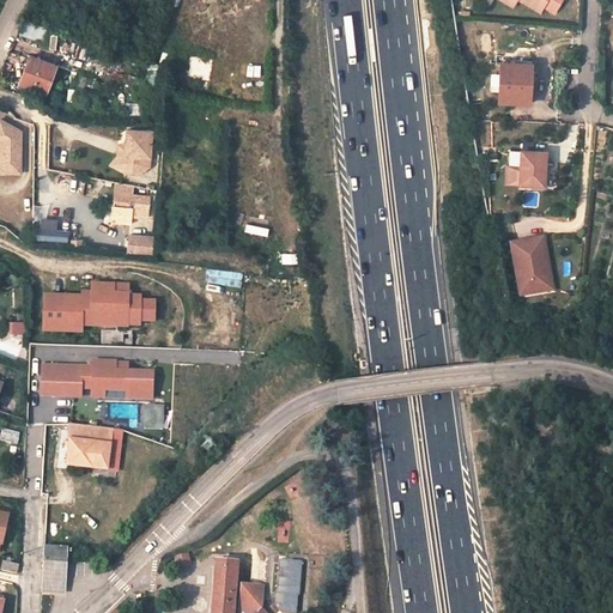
[(517,0),(519,0),(541,13),(545,7),(557,13),(564,0),(517,0)]
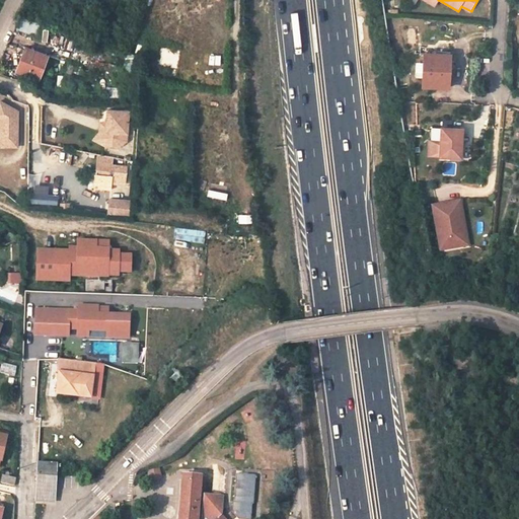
[(20,18),(17,29),(35,35),(40,23),(20,18)]
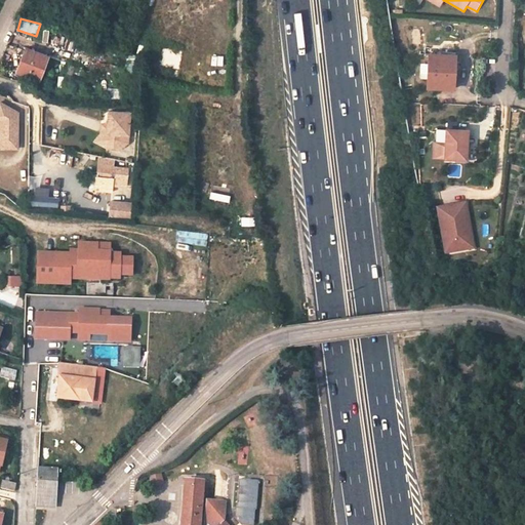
[(39,80),(48,56),(27,48),(23,59),(25,61),(21,73),(39,80)]
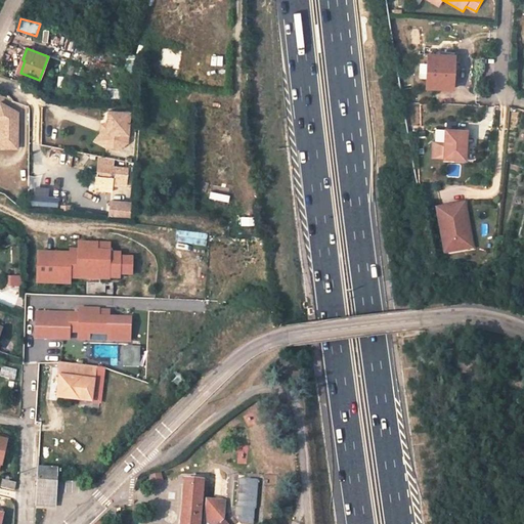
[(180,69),(181,49),(160,48),(159,68),(180,69)]
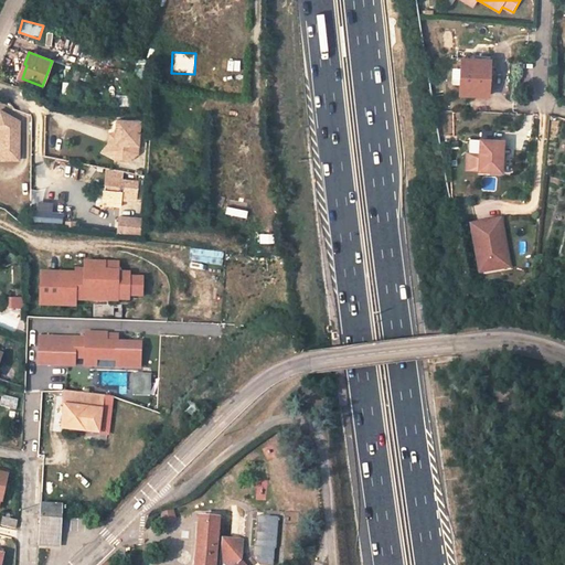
[(488,60),(461,59),(460,95),(489,96),(490,85),(487,85),(488,60)]
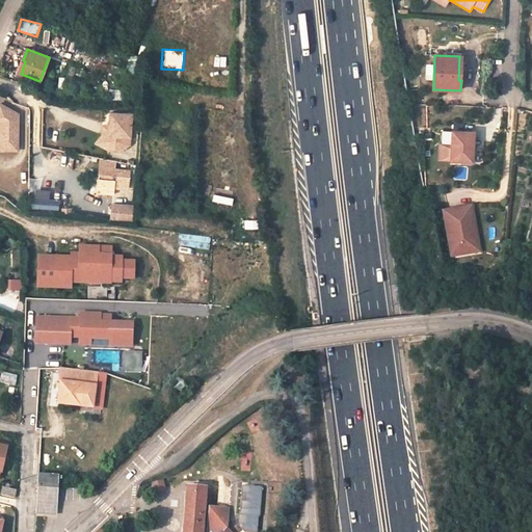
[(67,85),(72,86),(76,68),(70,67),(67,85)]
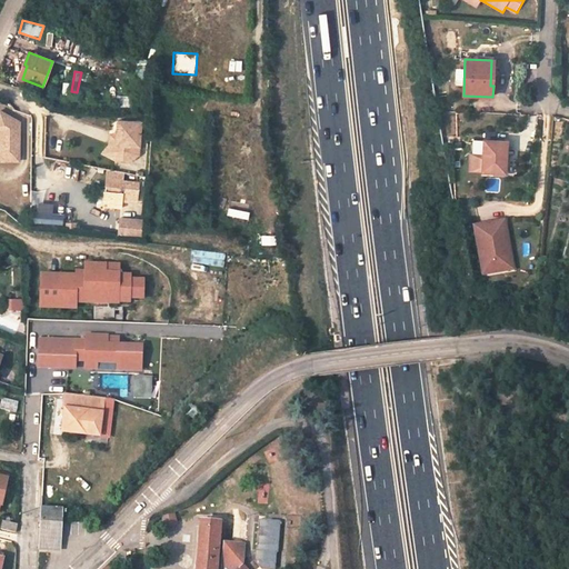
[(0,166),(18,167),(19,127),(0,116),(0,166)]
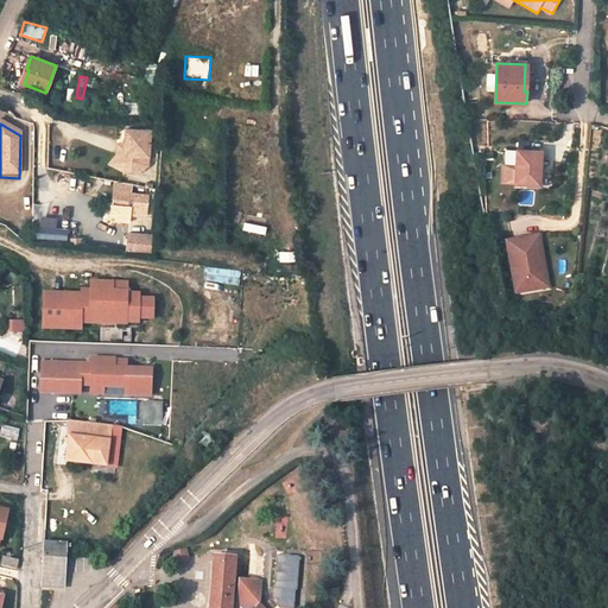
[(126,130),(125,145),(124,171),(141,172),(149,166),(150,149),(156,150),(156,140),(151,140),(151,131),(126,130)]
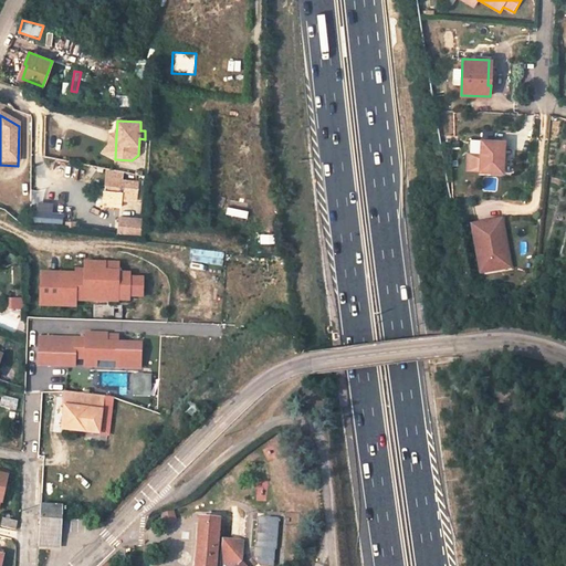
[(109,145),(103,154),(115,159),(116,135),(111,134),(109,145)]
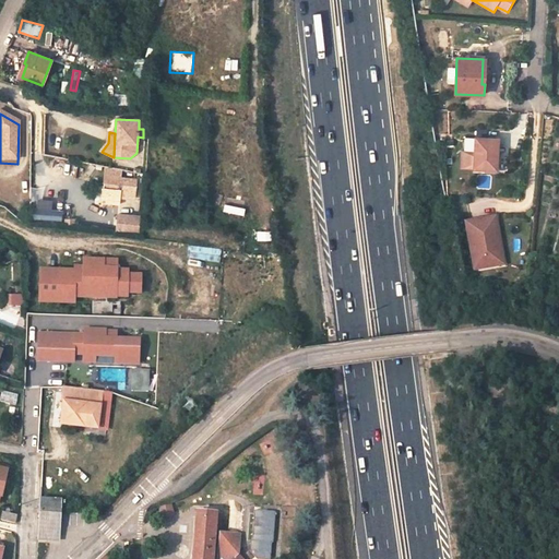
[(499,141),(476,140),(476,154),(463,153),(463,169),(475,169),(475,170),(498,171),(499,141)]
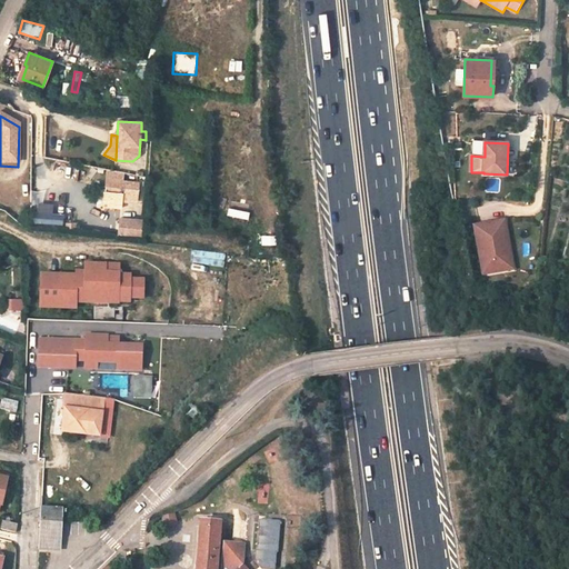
[(121,173),(106,171),(103,195),(119,197),(121,173)]
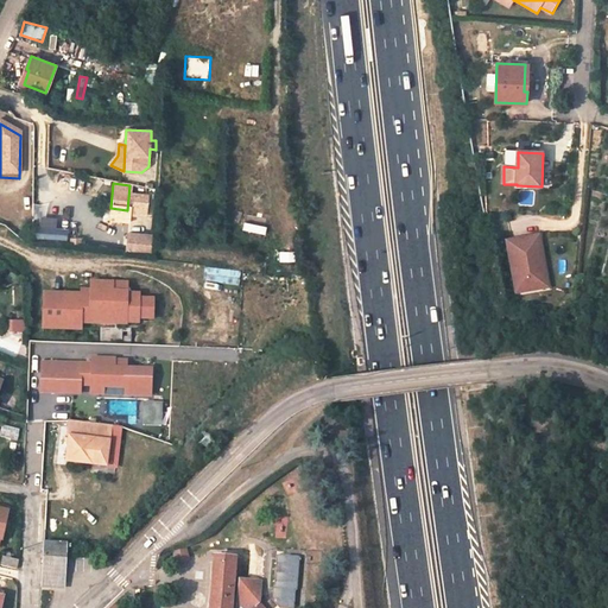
[(147,195),(133,192),(130,215),(145,217),(147,195)]
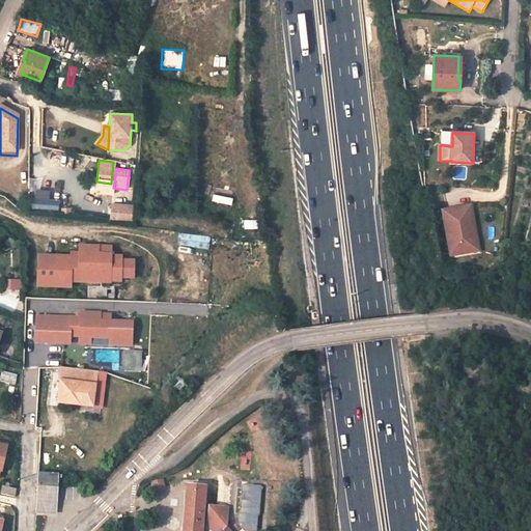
[(35,188),(35,205),(51,206),(52,189),(35,188)]
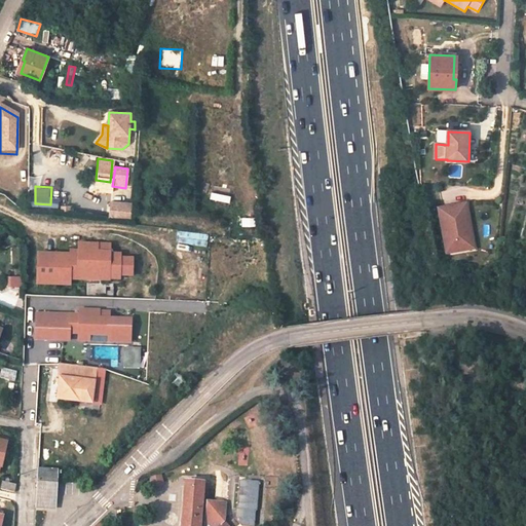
[(212,190),(210,198),(229,203),(231,195),(212,190)]
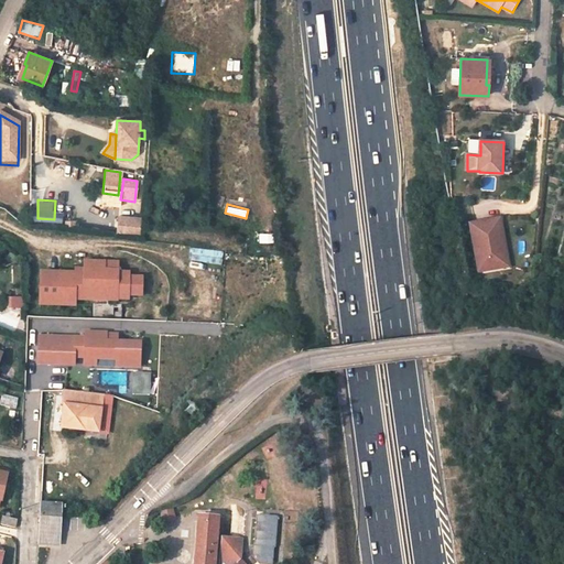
[(140,235),(141,219),(118,217),(117,232),(140,235)]
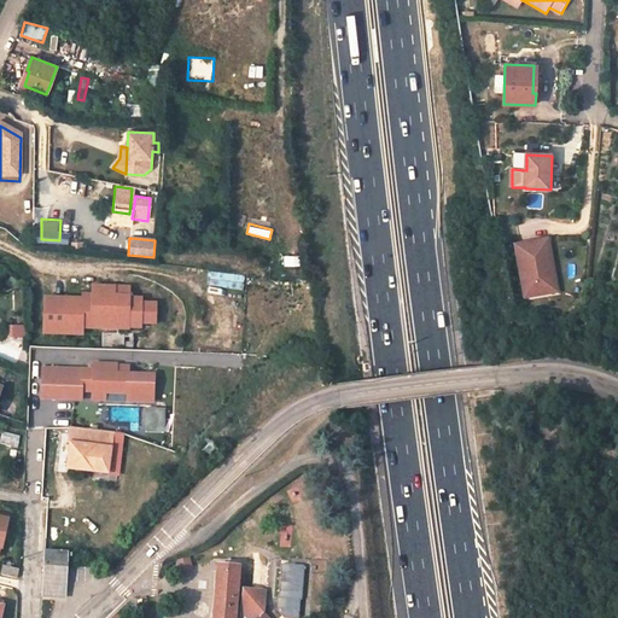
[(548,242),(516,248),(525,299),(541,297),(540,287),(551,285),(548,267),(553,266),(548,242)]
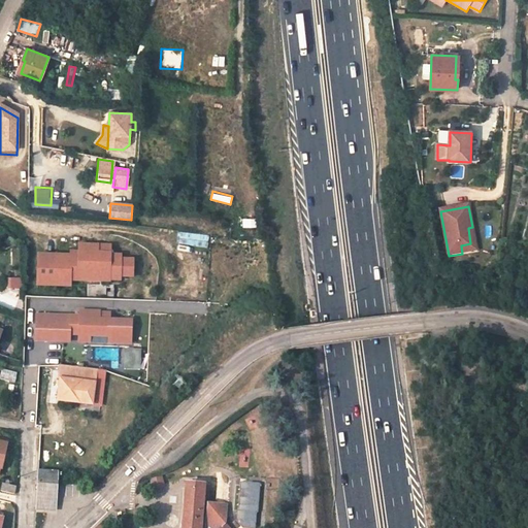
[(257,227),(257,218),(242,218),(242,228),(257,227)]
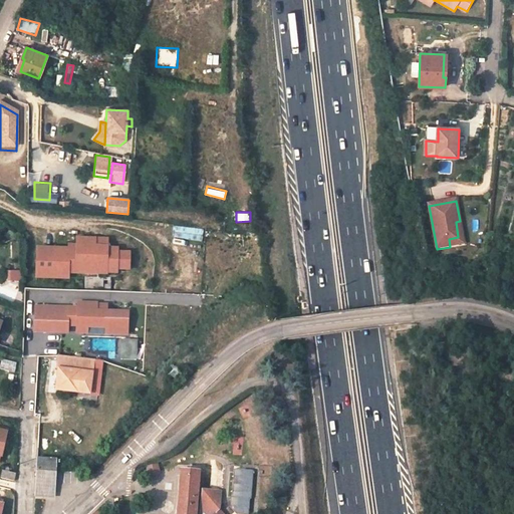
[(449,239),(450,247),(464,244),(460,221),(456,222),(458,237),(449,239)]
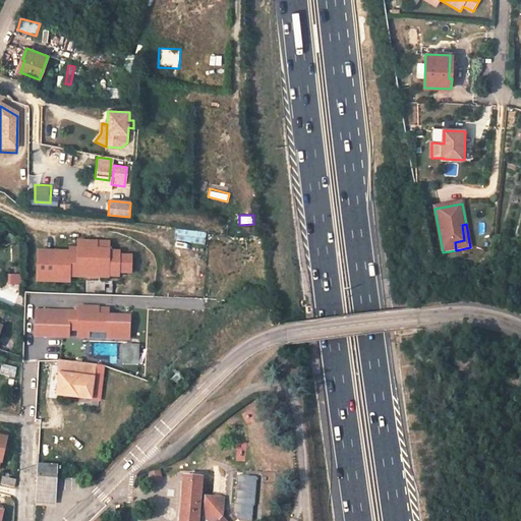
[(206,243),(206,230),(176,228),(175,241),(206,243)]
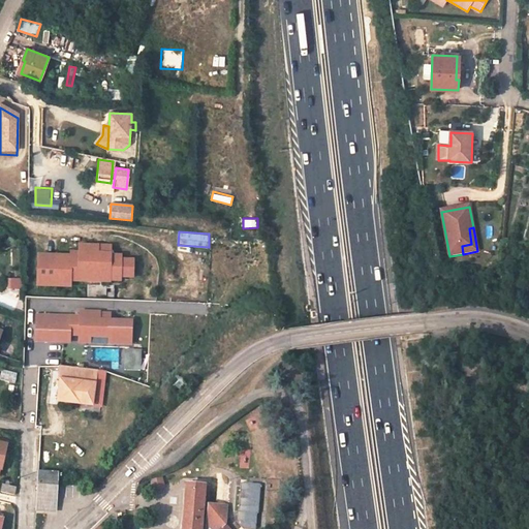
[(133,259),(121,259),(121,255),(107,255),(107,246),(79,245),(79,254),(70,253),(70,255),(37,254),(37,257),(37,276),(36,286),(70,287),(70,279),(78,279),(78,282),(106,282),(106,281),(120,281),(120,278),(132,278),(133,259)]
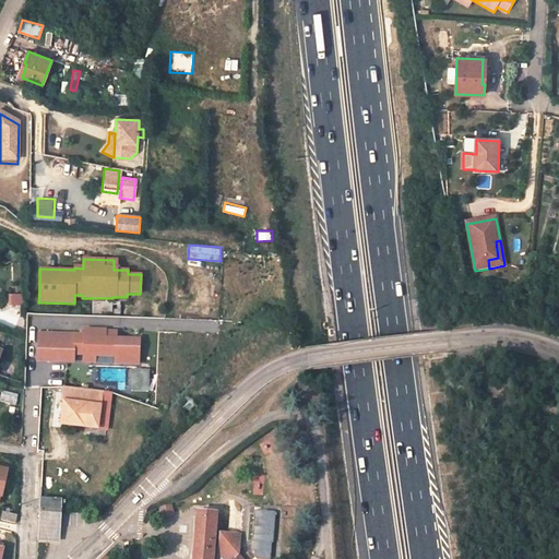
[(10,310),(24,307),(22,293),(8,295),(10,310)]
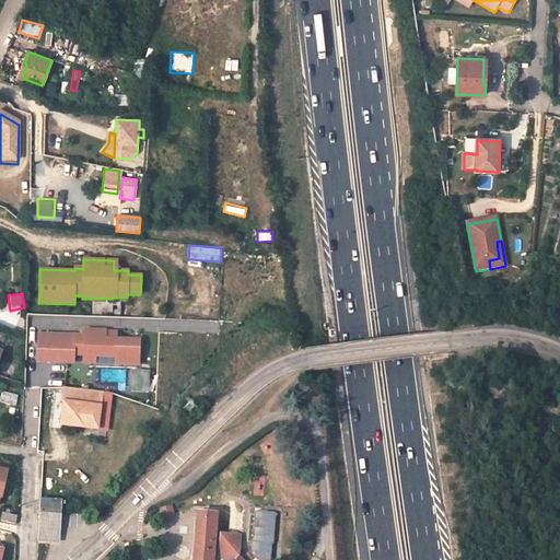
[(113,313),(113,301),(92,301),(92,313),(113,313)]
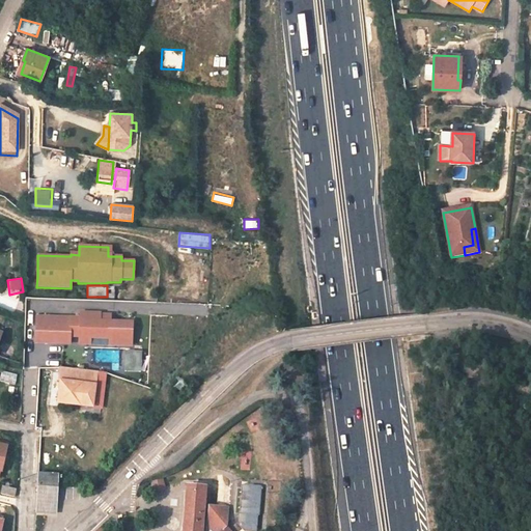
[(503,298),(511,300),(513,288),(505,287),(503,298)]
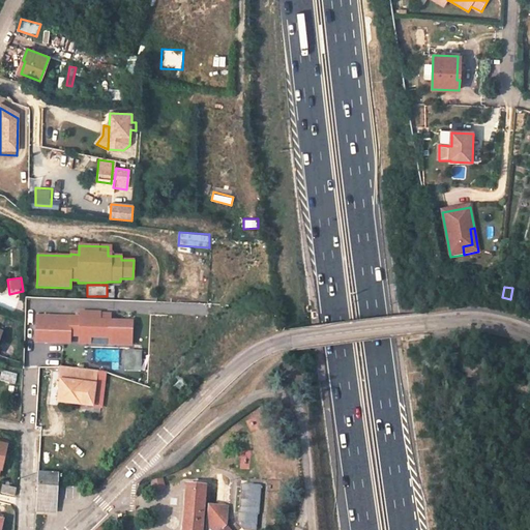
[(133,321),(110,321),(110,313),(91,312),(80,312),(80,318),(69,318),(36,317),(35,343),(68,344),(68,336),(79,336),(79,344),(90,344),(90,339),(109,339),(109,345),(131,346),(131,340),(133,321)]
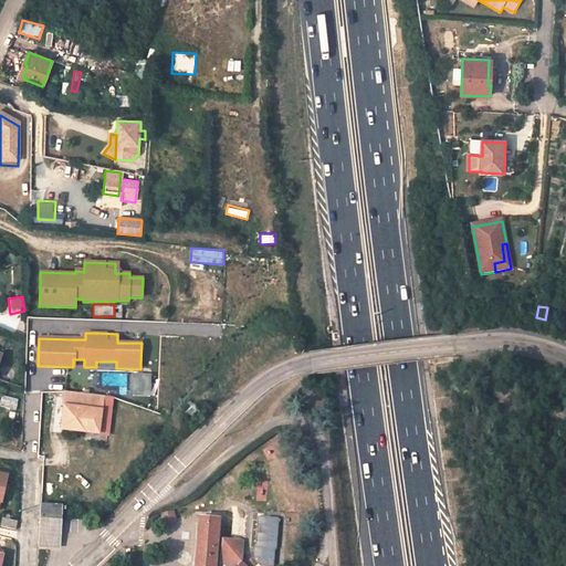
[(152,396),(152,373),(133,373),(133,396),(152,396)]
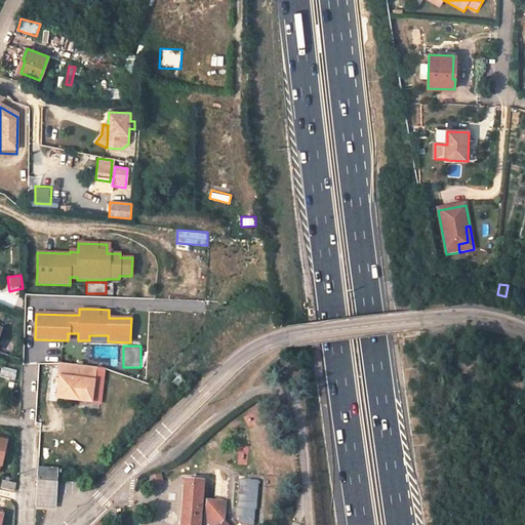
[(0,360),(11,363),(13,357),(0,352),(0,360)]
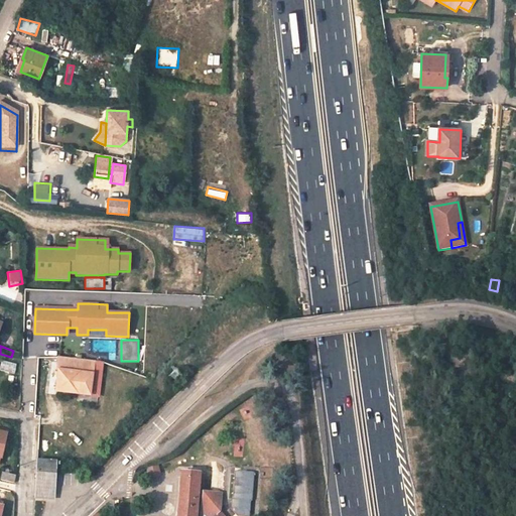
[(57,372),(55,393),(90,396),(93,362),(56,359),(55,372),(57,372)]
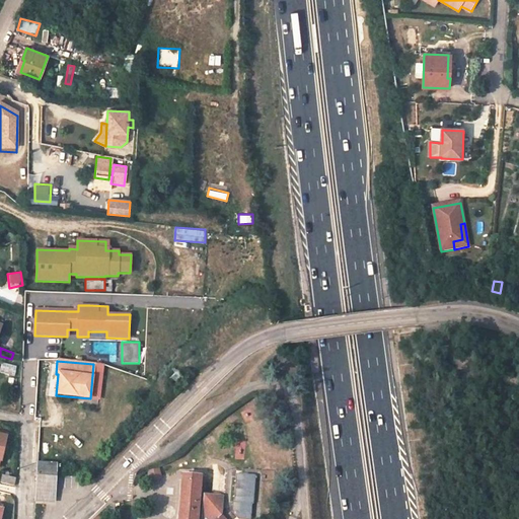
[(55,495),(57,463),(38,462),(35,501),(47,501),(47,495),(55,495)]
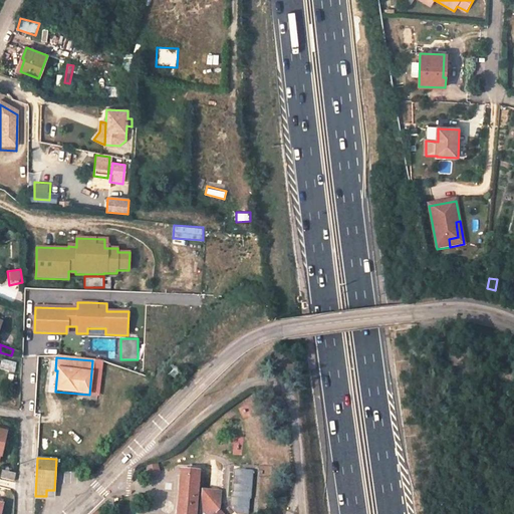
[(159,463),(147,466),(149,476),(161,474),(159,463)]
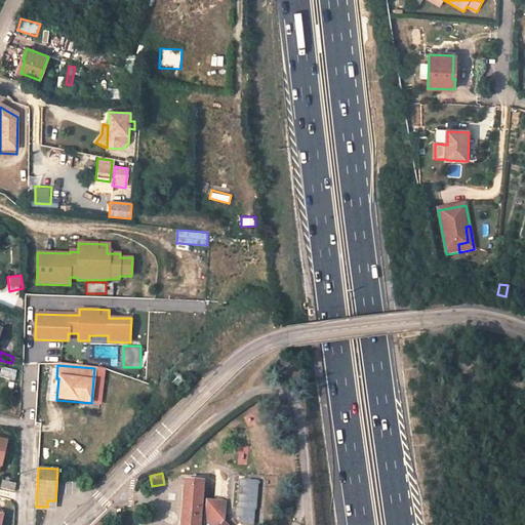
[(0,486),(0,487),(14,491),(15,483),(2,480),(0,486)]
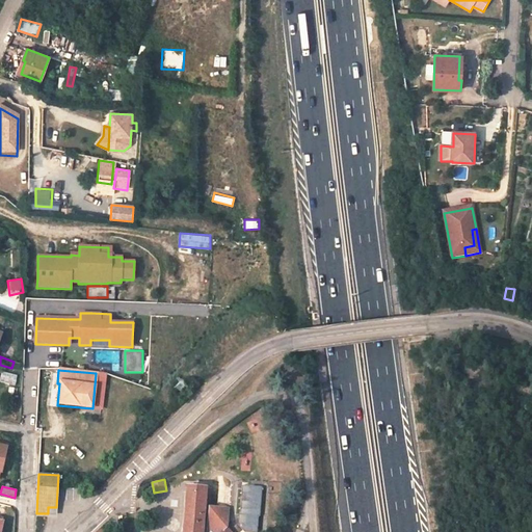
[(223,531),(227,529),(229,509),(209,507),(210,487),(187,486),(183,531),(223,531)]
